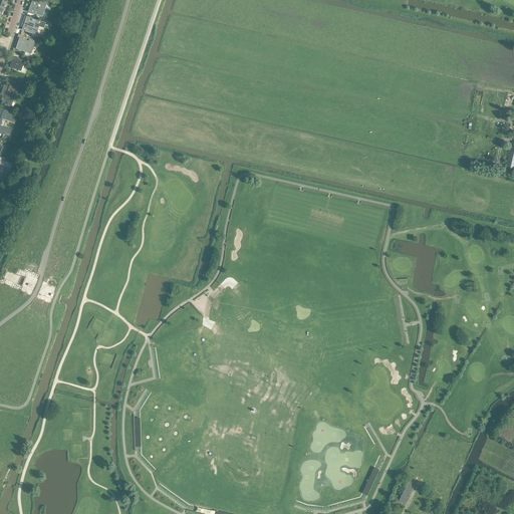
[(46,3),(38,0),(32,0),(31,4),(28,12),(34,14),(34,13),(37,14),(36,14),(37,15),(36,18),(41,20),(46,5),(46,3)]
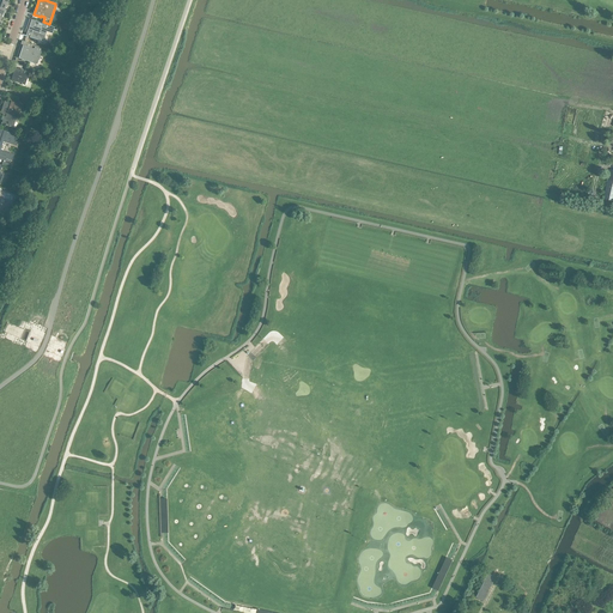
[(49,25),(35,20),(35,22),(35,24),(34,24),(31,23),(26,36),(43,42),(48,29),(49,25)]
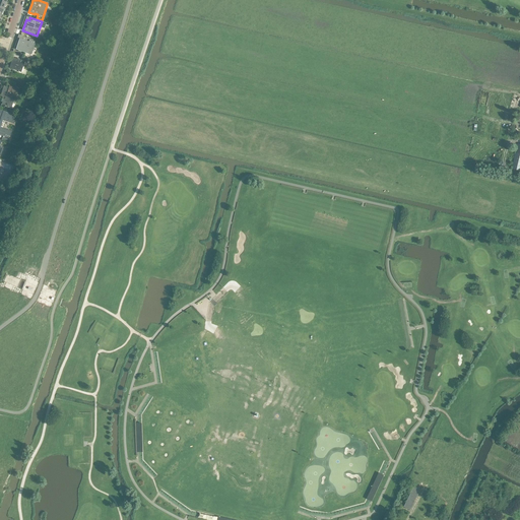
[(29,39),(21,36),(20,39),(19,39),(18,42),(17,42),(15,46),(17,46),(16,50),(30,54),(35,43),(34,43),(35,40),(29,39)]
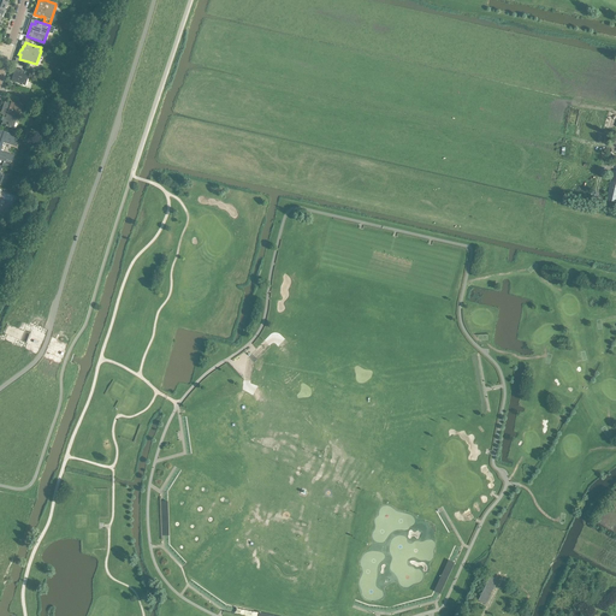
[(34,70),(27,67),(25,71),(16,69),(11,81),(25,86),(29,73),(33,73),(34,70)]
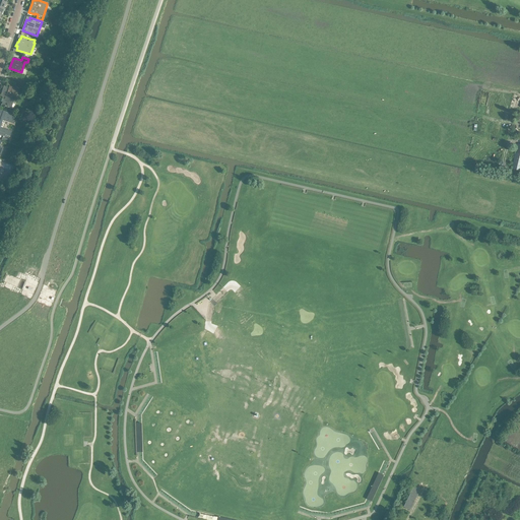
[(5,106),(5,107),(6,107),(6,106),(11,108),(14,101),(13,100),(14,99),(15,99),(18,89),(16,88),(17,85),(8,82),(6,86),(4,85),(0,95),(5,98),(5,99),(3,99),(1,105),(5,106)]
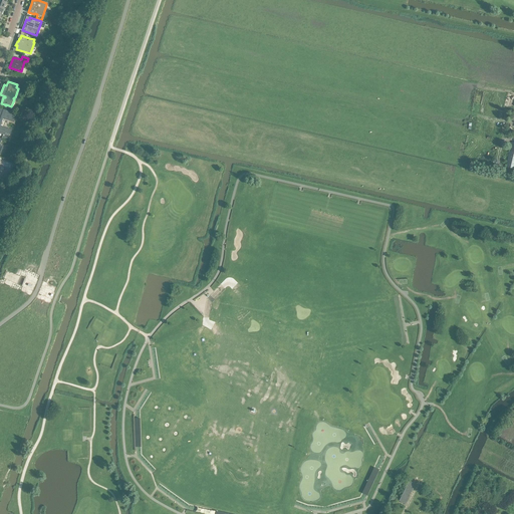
[(2,112),(0,111),(0,133),(9,137),(11,130),(0,126),(3,117),(12,120),(15,113),(3,109),(2,112)]
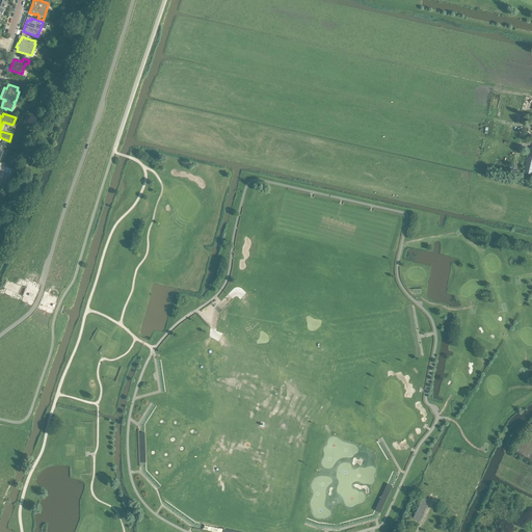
[(371,509),(379,512),(391,486),(382,482),(371,509)]
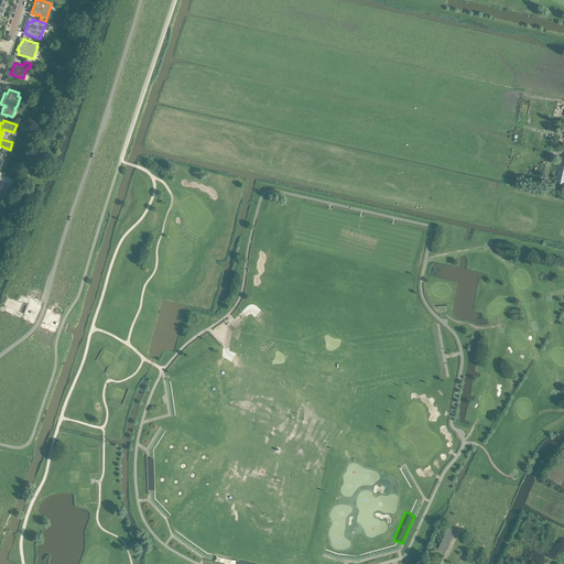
[(437,550),(445,554),(456,531),(449,528),(437,550)]
